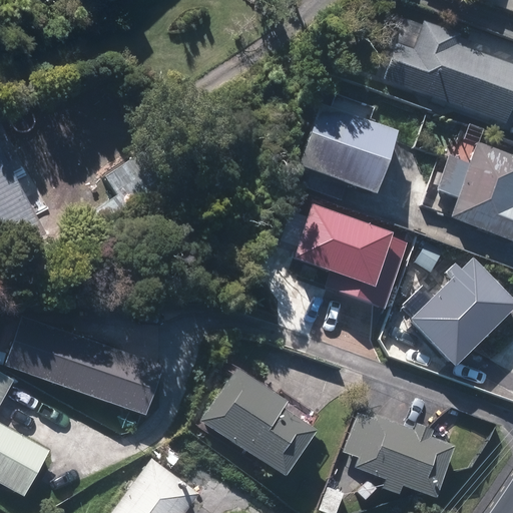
[(512,64),(456,43),(461,32),(425,19),(414,49),(395,42),(381,80),(509,128),(512,117),(512,64)]
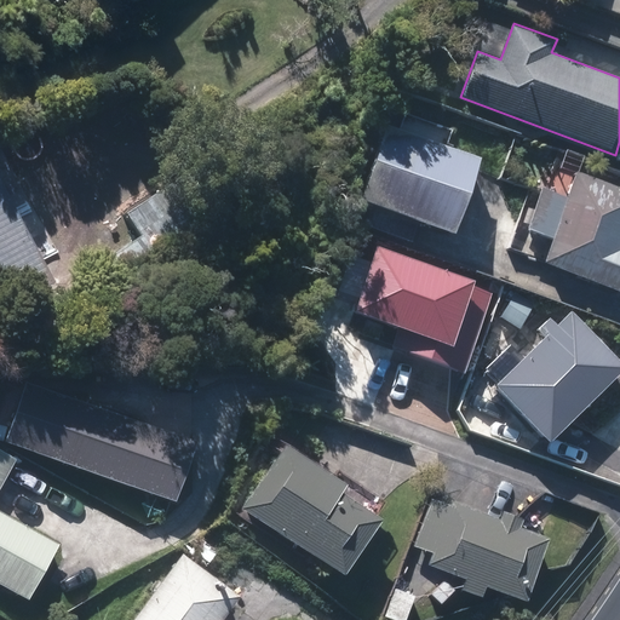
[(481,159),(385,125),(357,204),(453,237),(481,159)]
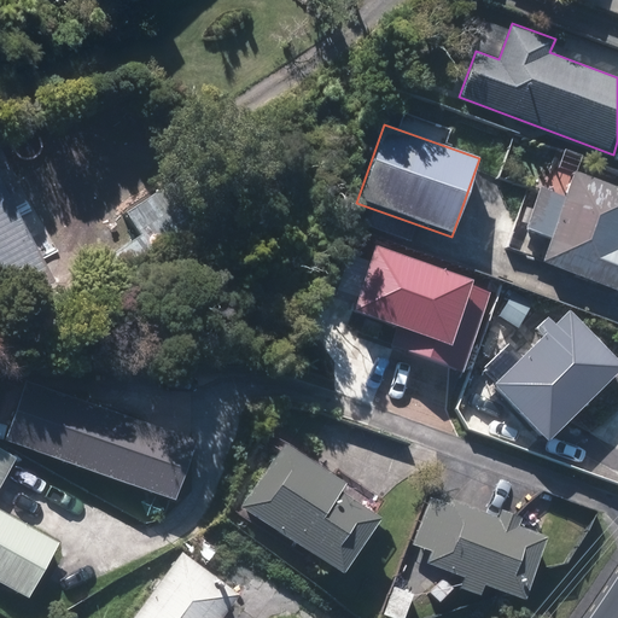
[(617,190),(572,173),(563,199),(538,190),(523,231),(549,240),(541,261),(617,290),(617,190)]
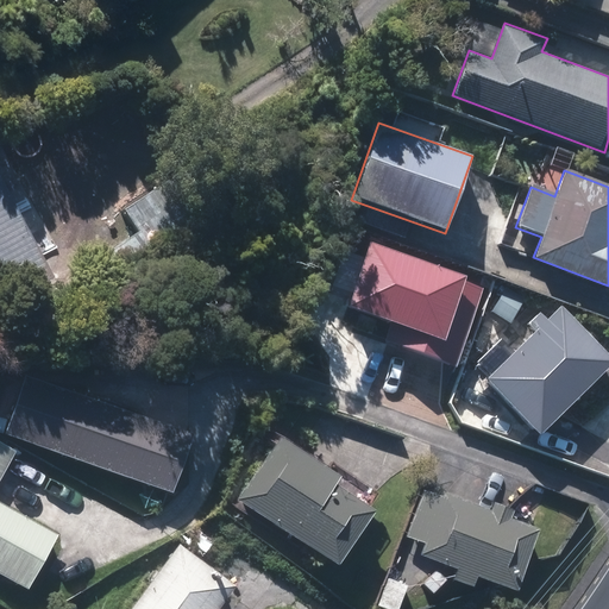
[(0,284),(45,262),(0,175),(0,284)]
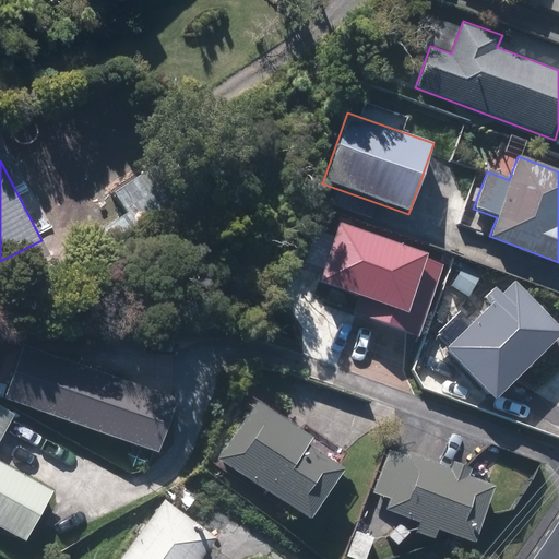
[(453,247),(341,210),(320,272),(352,283),(343,308),(424,334),(453,247)]
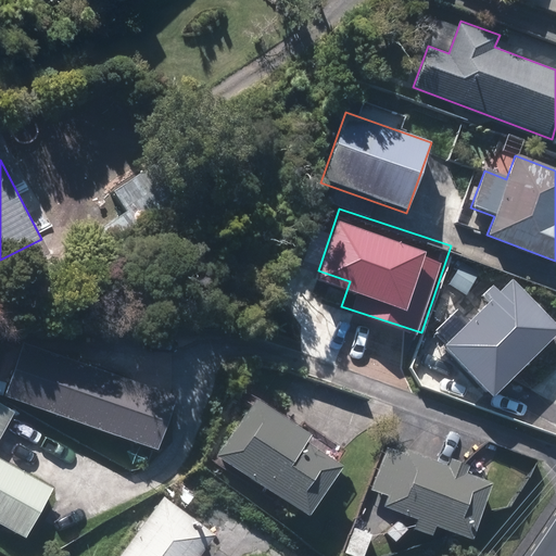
[(489,306),(443,348),(491,401),(555,342),(555,326),(513,278),(498,291),(493,286),(481,297),(489,306)]
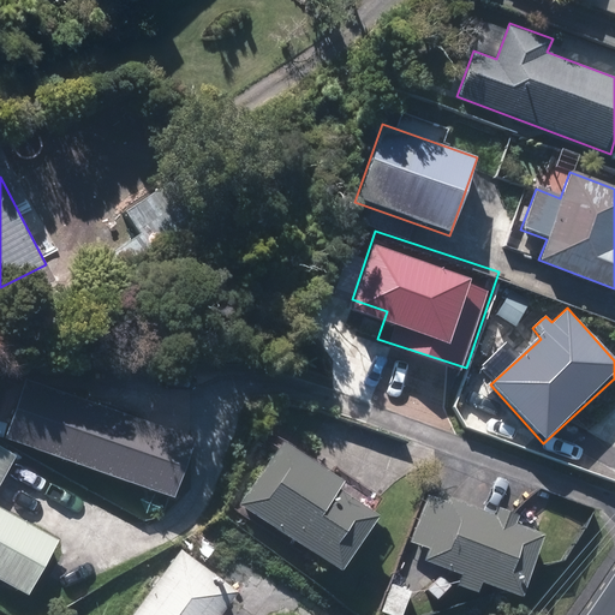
[(25,381),(5,440),(175,499),(196,441),(25,381)]
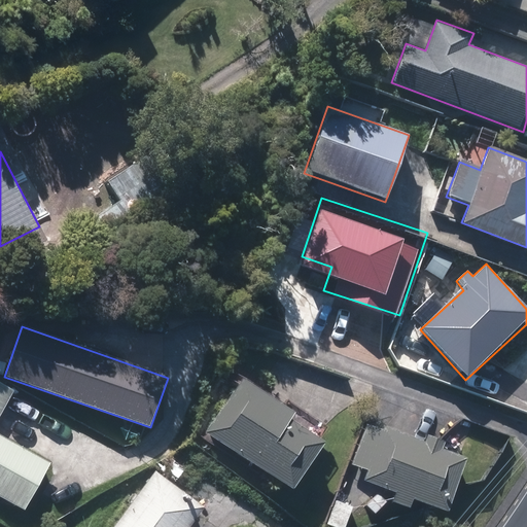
[(330,438),(245,379),(206,433),(290,494),(330,438)]
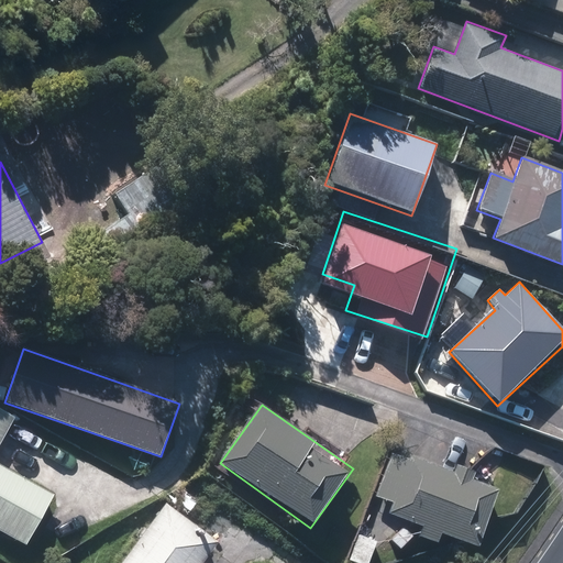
[(0,465),(0,451),(18,417),(0,407),(0,530),(28,545),(55,495),(0,465)]
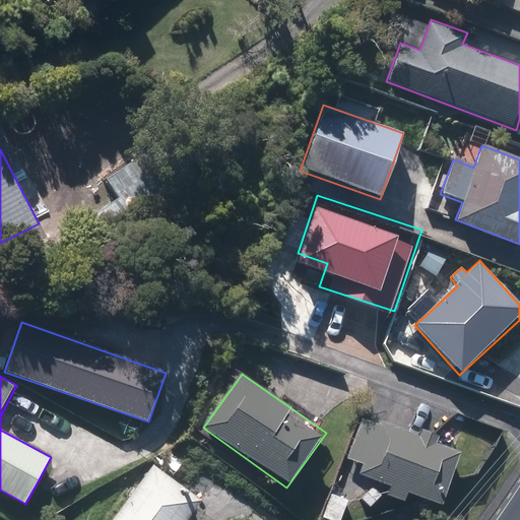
[(462,458),(362,416),(343,459),(360,466),(356,473),(393,489),(389,498),(407,505),(411,496),(442,508),(462,458)]
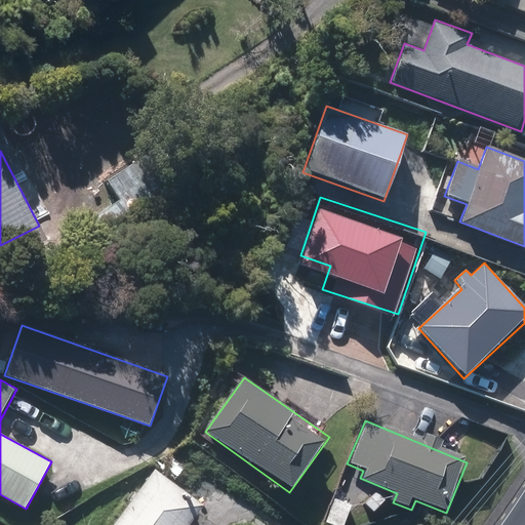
[(187,524),(203,503),(155,469),(113,524),(187,524)]
